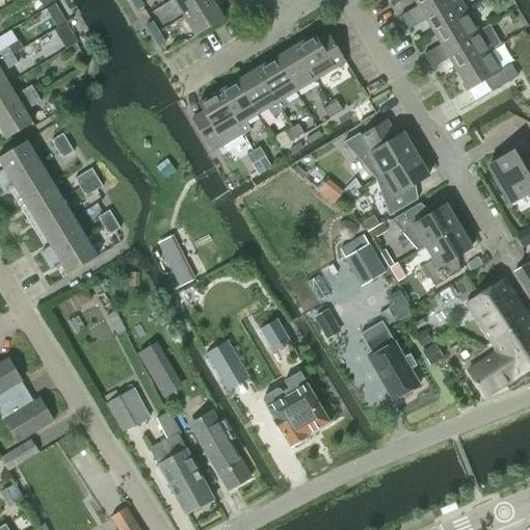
[(133,0),(138,8),(144,4),(141,0),(133,0)]
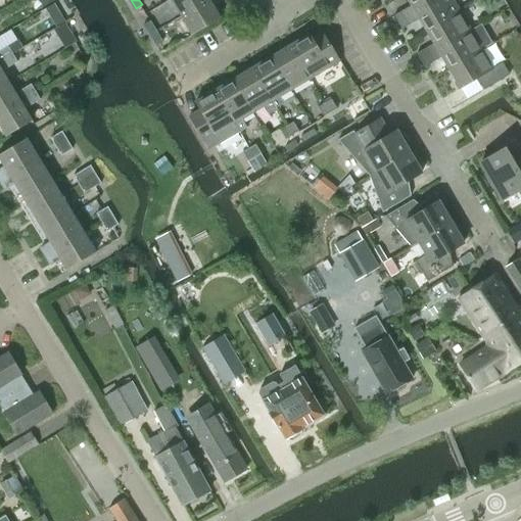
[(172,0),(180,13),(203,0),(172,0)]
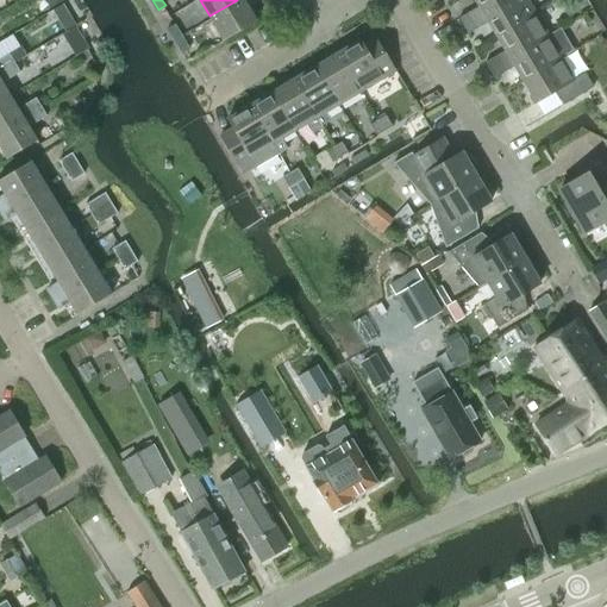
[(237,0),(210,16),(223,37),(255,19),(243,0),(237,0)]
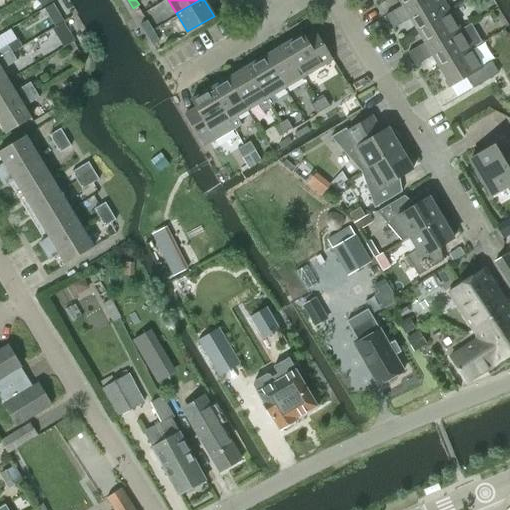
[(388,21),(423,0),(398,0),(400,4),(383,14),(388,21)]
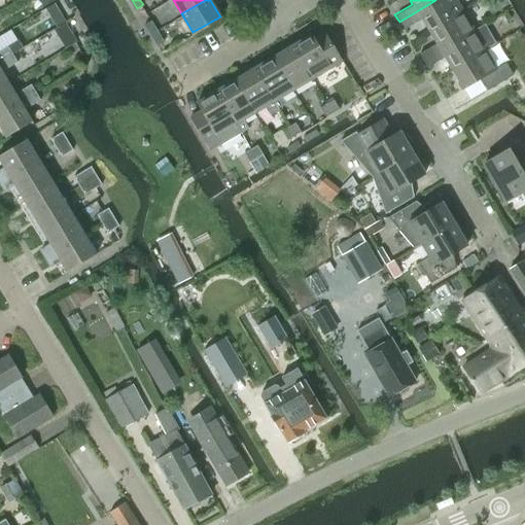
[(435,0),(399,22),(403,28),(420,18),(427,30),(461,10),(454,0),(435,0)]
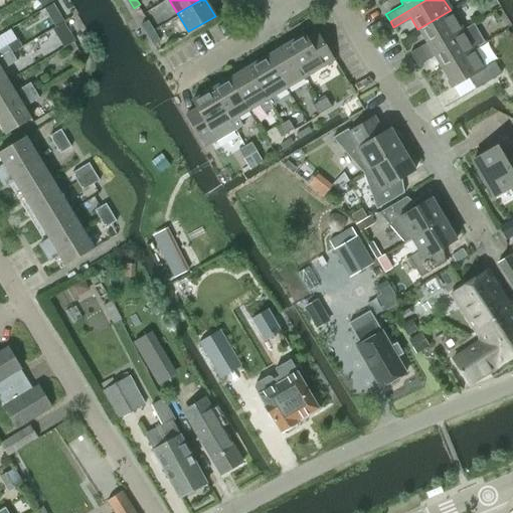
[(53,2),(45,7),(55,25),(63,20),(54,5),(53,2)]
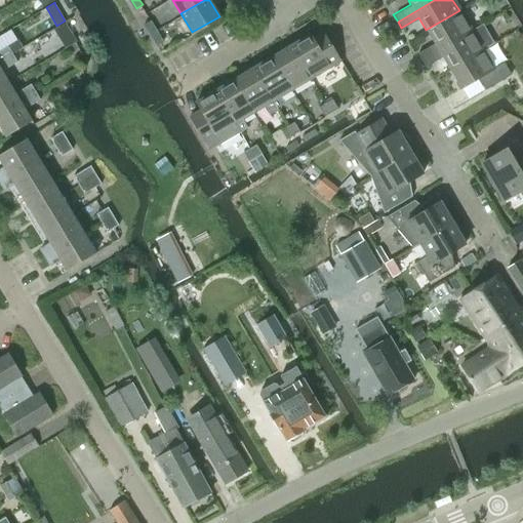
[(459,10),(426,30),(433,42),(415,52),(420,59),(471,31),(459,10)]
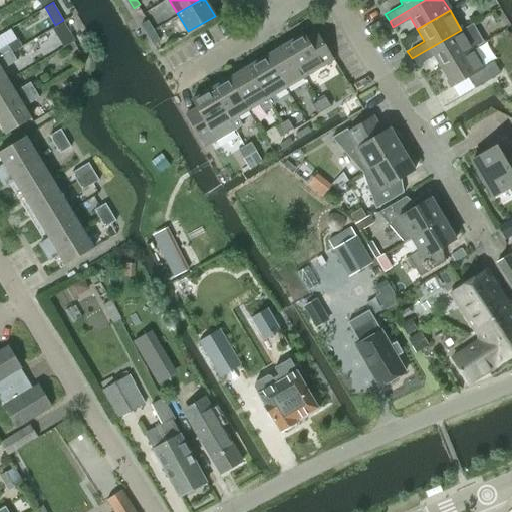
[(149,33),(155,29),(148,19),(143,22),(149,33)]
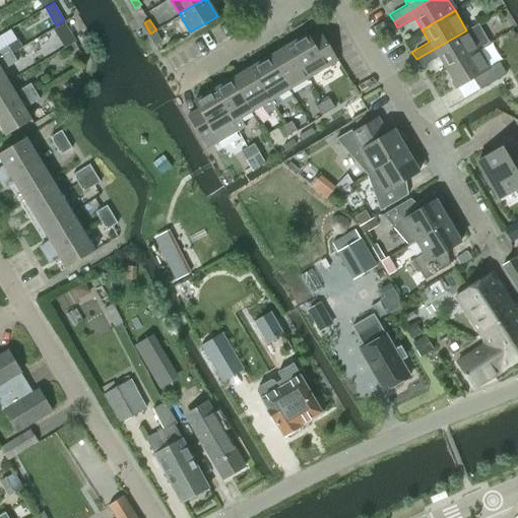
[(65,22),(55,28),(60,38),(71,30),(65,22)]
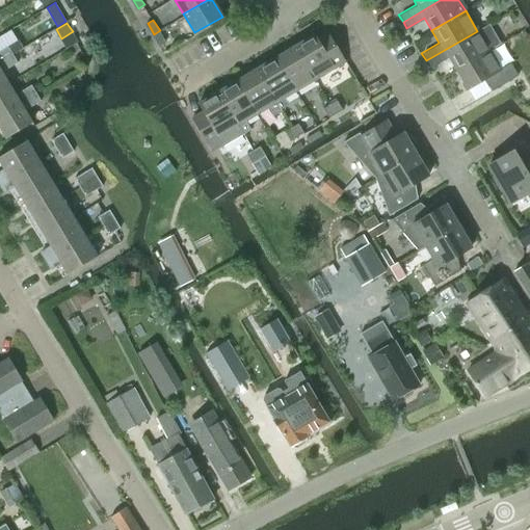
[(447,56),(454,70),(488,50),(501,42),(489,23),(477,31),(426,60),(429,67),(447,56)]
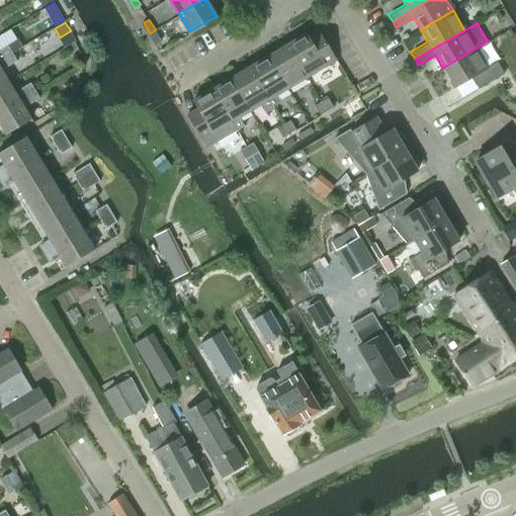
[(285,43),(305,76),(324,65),(334,58),(317,28),(307,34),(305,31),(285,43)]
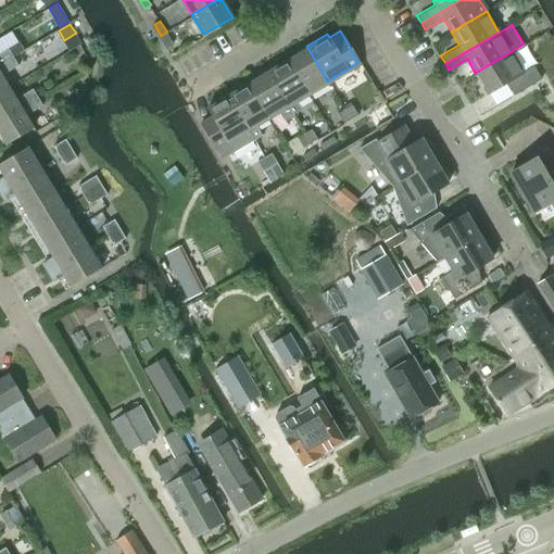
[(174,42),(167,32),(161,36),(167,47),(174,42)]
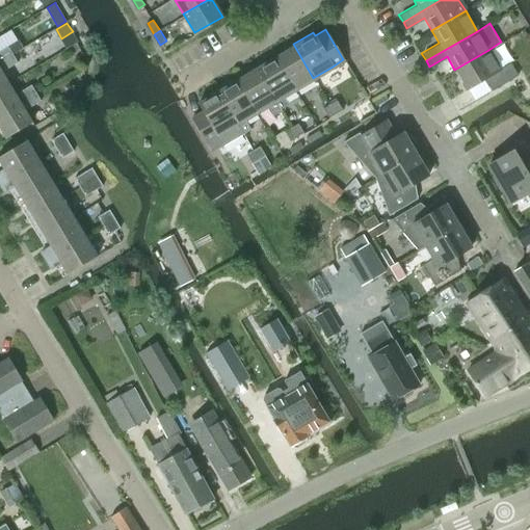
[(17,40),(9,45),(15,52),(22,48),(17,40)]
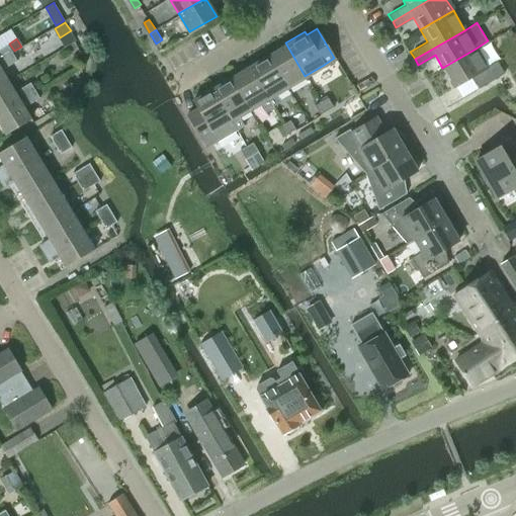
[(305,76),(285,43),(266,54),(285,87),(305,76)]
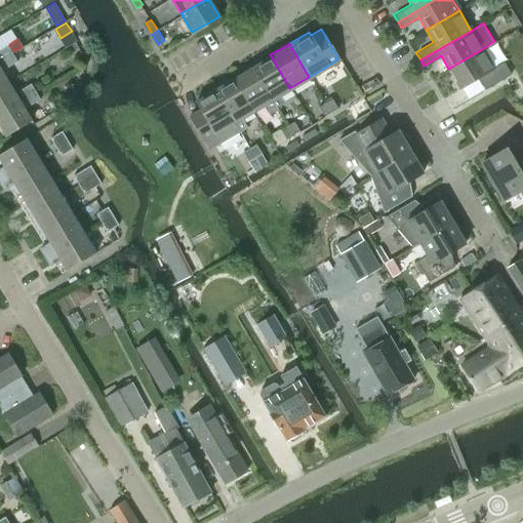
[(0,59),(14,51),(9,44),(0,49),(0,59)]
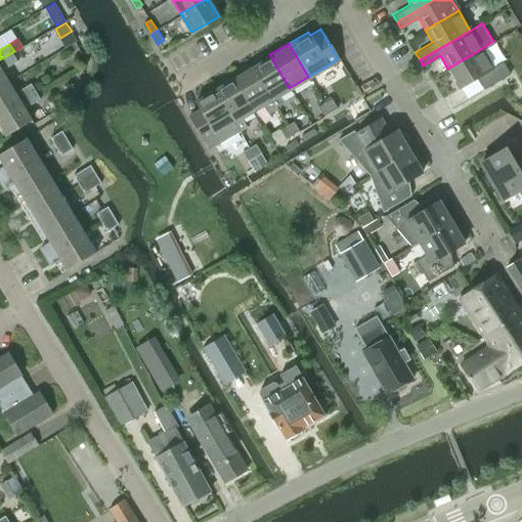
[(481,49),(447,69),(459,87),(475,78),(482,89),(508,74),(501,61),(491,67),(481,49)]
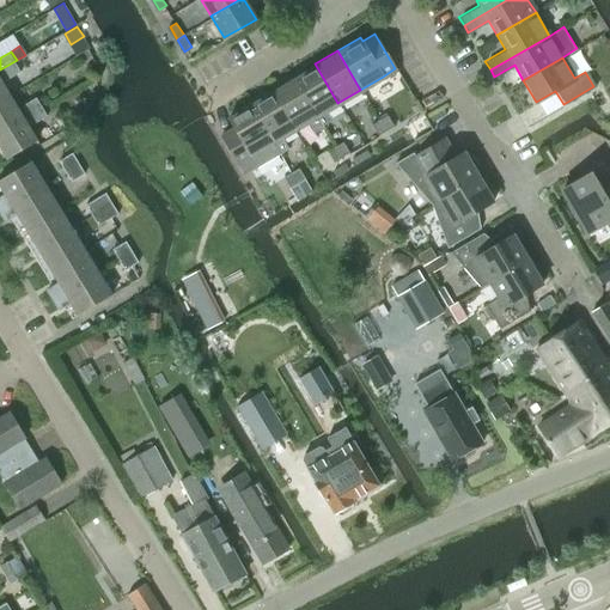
[(17,60),(0,69),(0,101),(12,93),(4,80),(22,69),(17,60)]
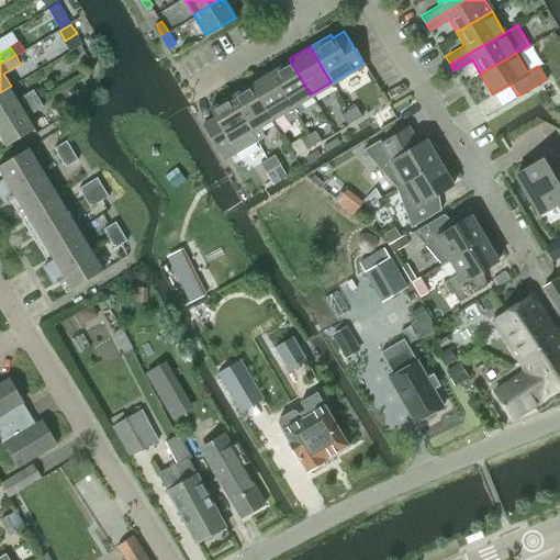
[(269,70),(290,107),(310,94),(289,58),(269,70)]
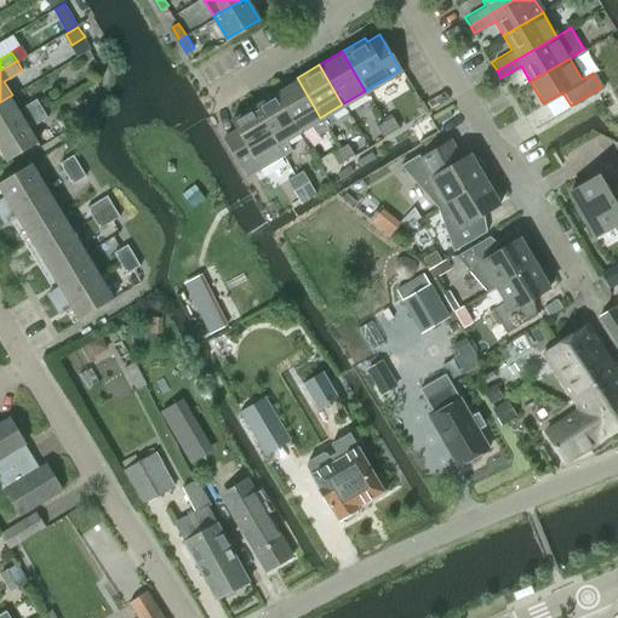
[(320,118),(297,78),(274,91),(297,131),(320,118)]
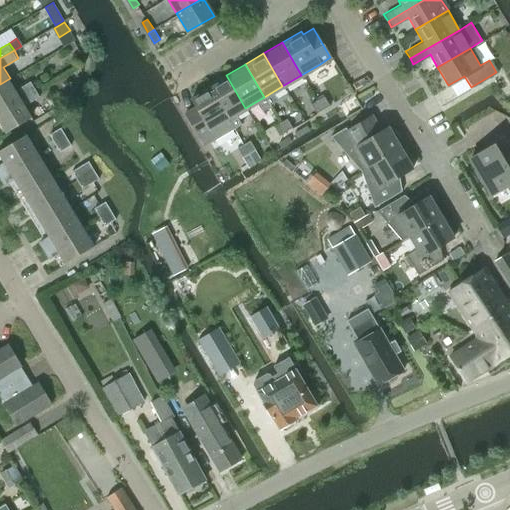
[(226,75),(207,86),(226,119),(229,117),(236,129),(244,124),(237,112),(245,108),(226,75)]
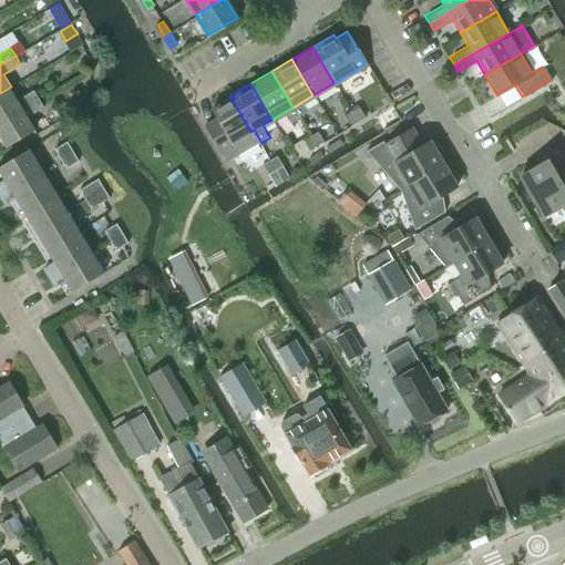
[(11,86),(0,93),(0,121),(40,96),(36,89),(18,99),(11,86)]
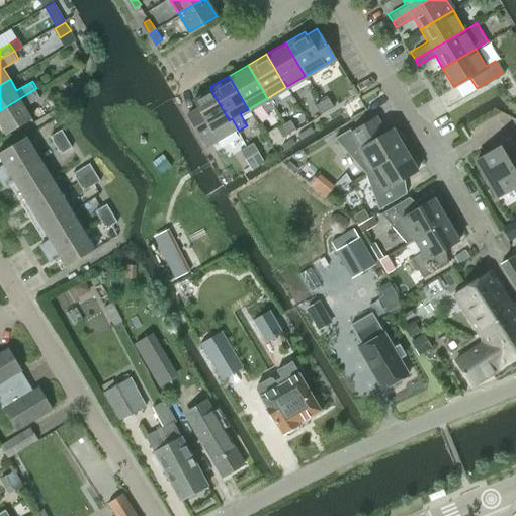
[(229,120),(209,87),(194,97),(200,107),(188,114),(208,148),(236,132),(239,131),(232,118),(229,120)]
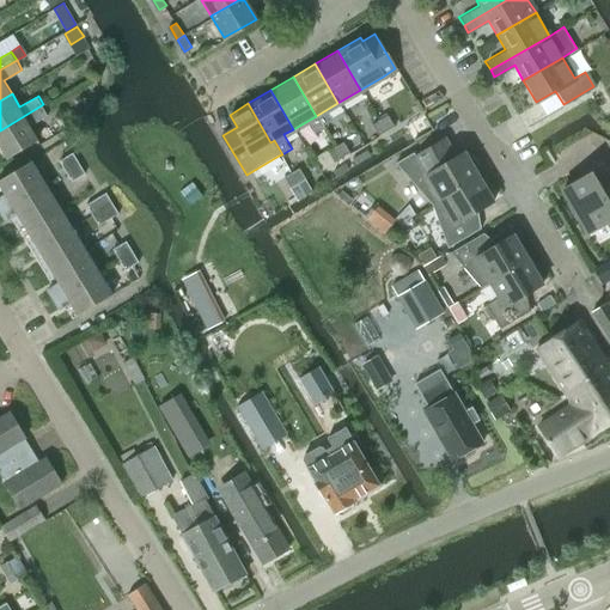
[(43,104),(0,130),(0,144),(8,157),(38,139),(30,124),(49,114),(43,104)]
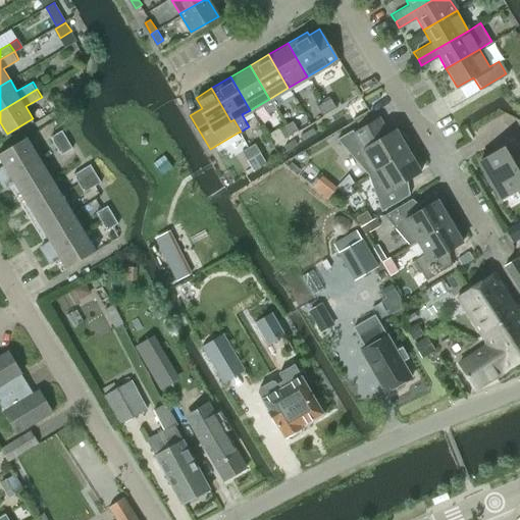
[(322,102),(327,111),(334,107),(329,98),(322,102)]
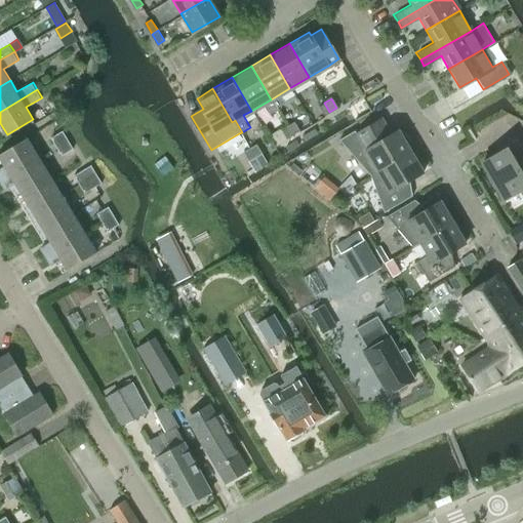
[(329,112),(324,103),(318,106),(323,116),(329,112)]
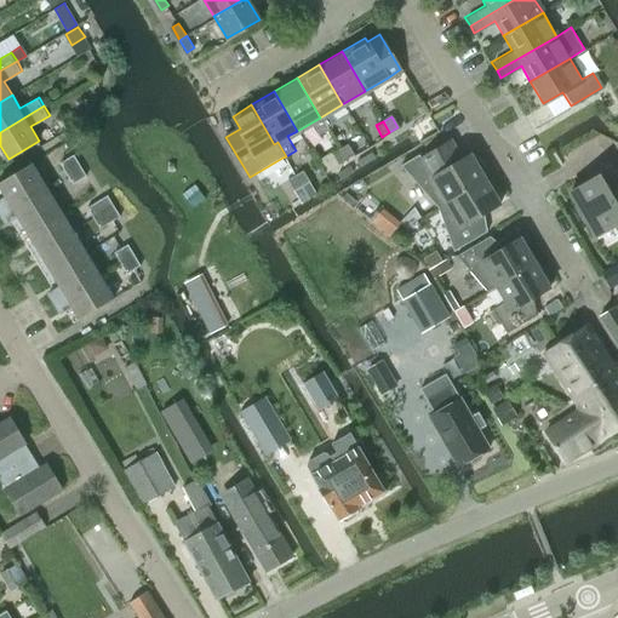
[(436,207),(475,183),(484,178),(481,175),(484,169),(478,160),(473,159),(469,153),(457,160),(453,154),(457,152),(450,139),(419,158),(418,154),(400,165),(436,207)]
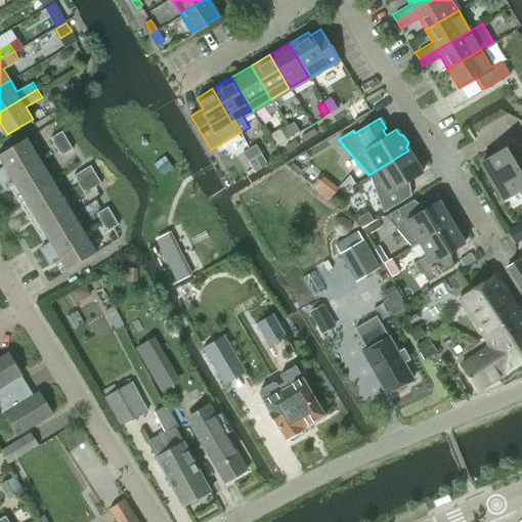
[(286,125),(291,134),(298,129),(293,120),(286,125)]
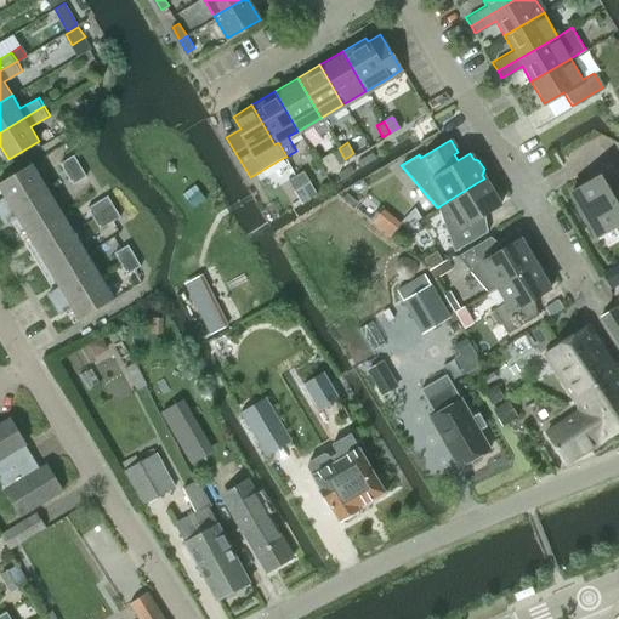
[(345,159),(339,148),(333,151),(340,162),(345,159)]
